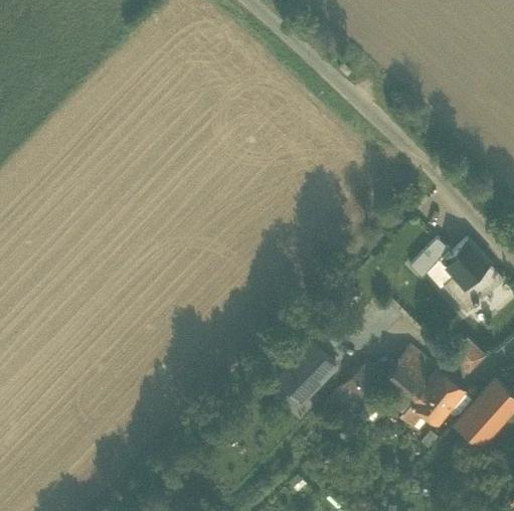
[(420,280),(448,251),(436,240),(408,269),(409,269),(420,280)]
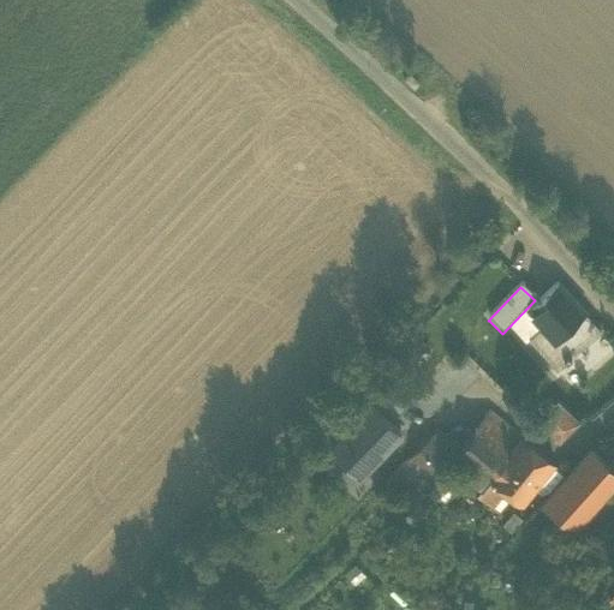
[(528,344),(555,375),(600,335),(556,288),(528,315),(542,332),(528,344)]
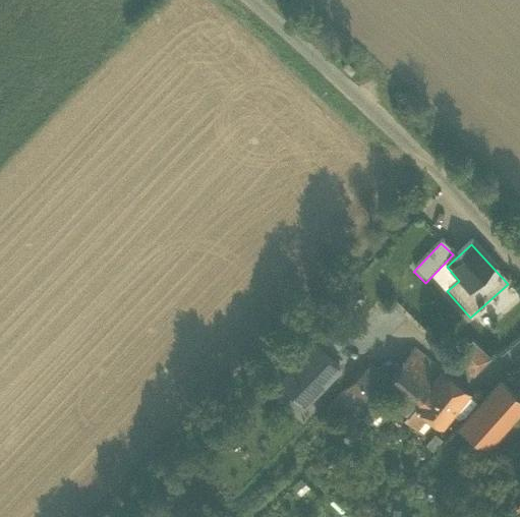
[(406,280),(418,290),(425,283),(414,272),(406,280)]
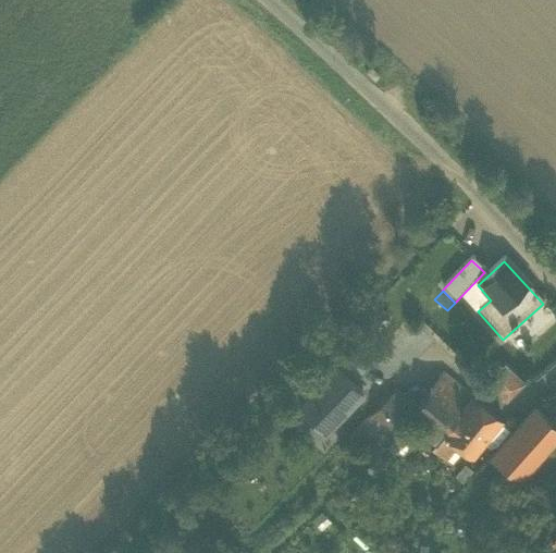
[(344,348),(329,365),(334,370),(335,369),(354,386),(369,371),(344,348)]
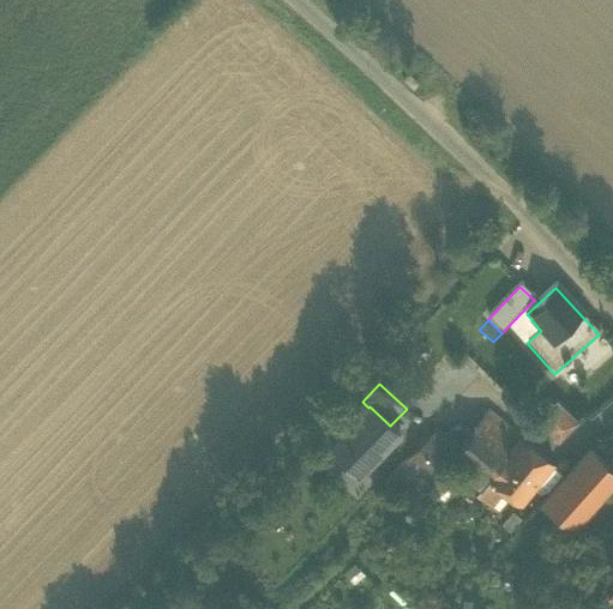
[(535,424),(557,447),(577,427),(556,405),(535,424)]
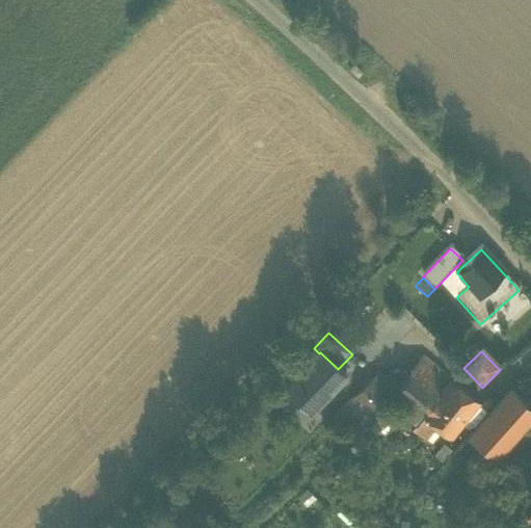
[(319,353),(284,391),(309,415),(345,376),(338,369),(320,352),(319,353)]
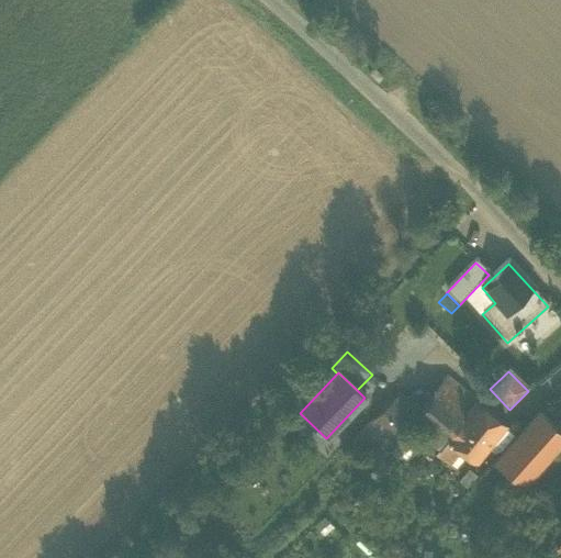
[(432,399),(461,422),(475,405),(475,404),(446,380),(432,399)]
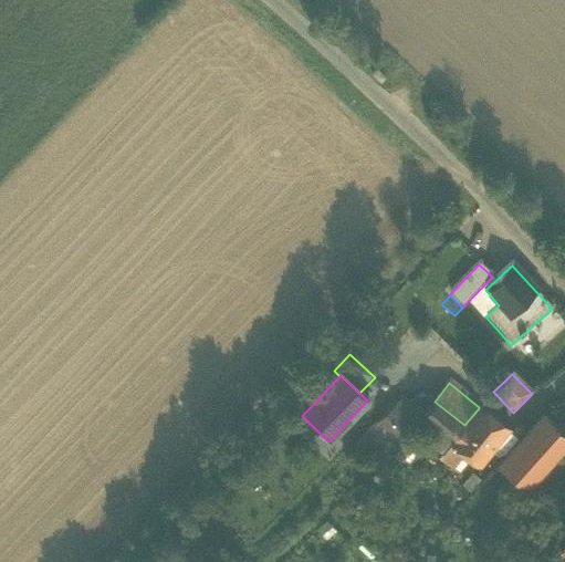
[(354,447),(366,459),(373,451),(380,458),(385,453),(390,458),(409,439),(403,432),(412,420),(411,419),(416,415),(401,401),(370,428),(354,447)]
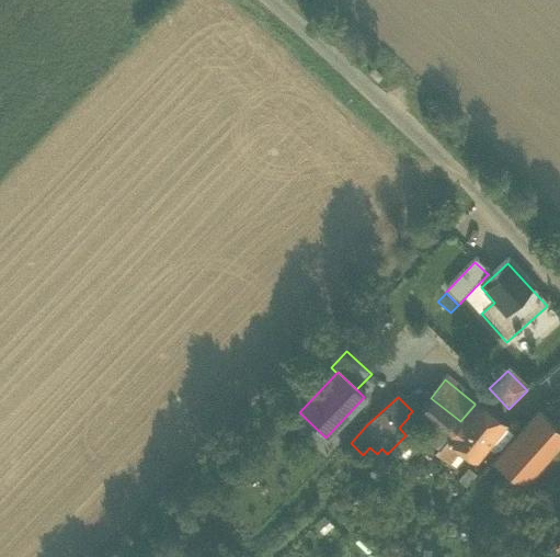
[(434,430),(446,439),(460,422),(460,421),(431,398),(416,416),(434,430)]
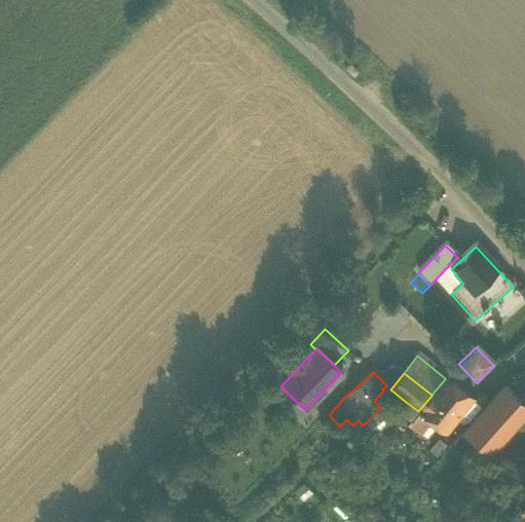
[(445,379),(432,395),(432,396),(418,411),(419,412),(411,421),(409,421),(408,421),(409,422),(406,426),(419,437),(420,436),(430,422),(437,427),(444,434),(471,400),(445,378),(445,379)]
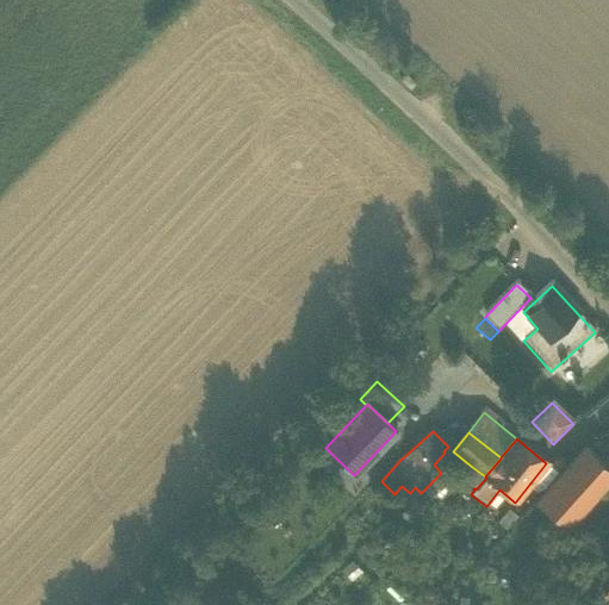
[(535,505),(569,529),(608,482),(608,469),(604,466),(585,449),(535,505)]
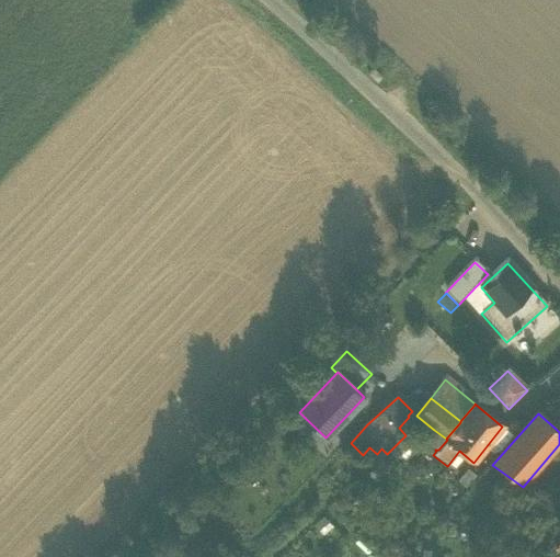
[(436,450),(438,450),(447,440),(446,439),(434,430),(425,441),(436,450)]
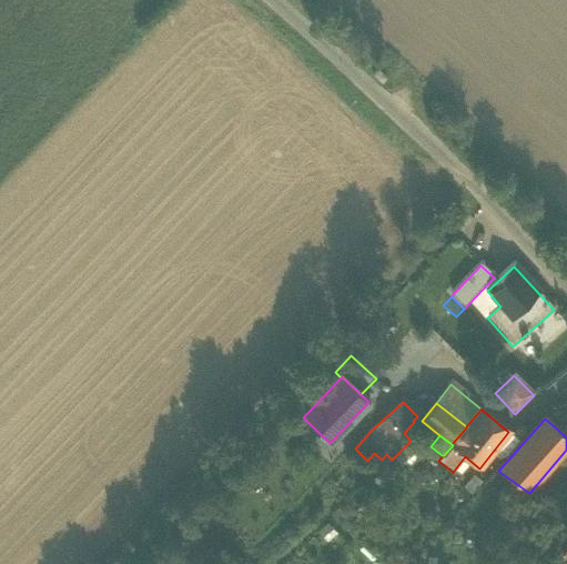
[(465,456),(454,471),(461,475),(472,462),(465,456)]
